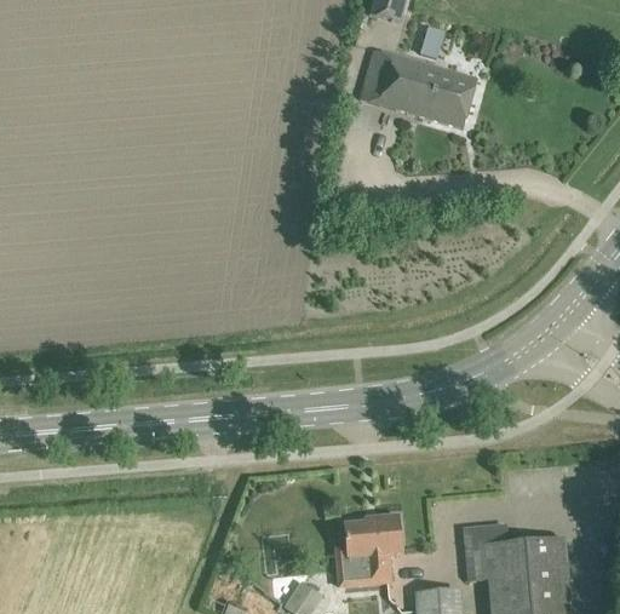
[(371,0),(368,12),(400,21),(406,0),(371,0)]
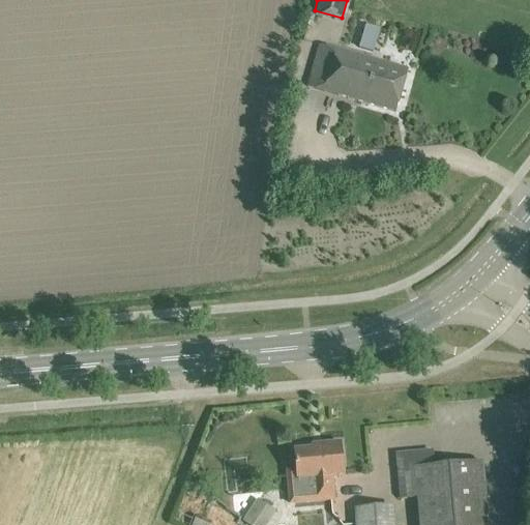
[(376,46),(381,23),(370,20),(363,42),(376,46)]
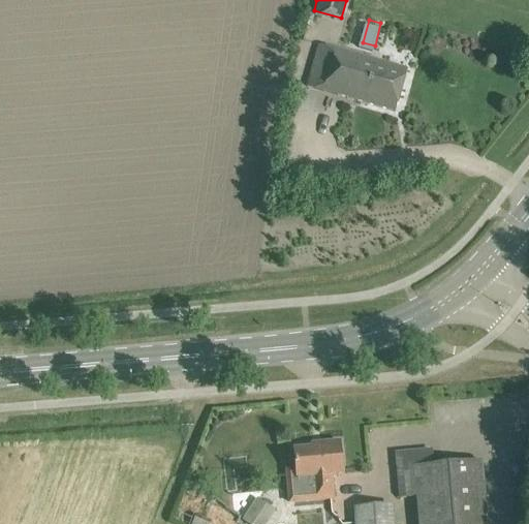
[(395,108),(407,66),(319,40),(307,83),(395,108)]
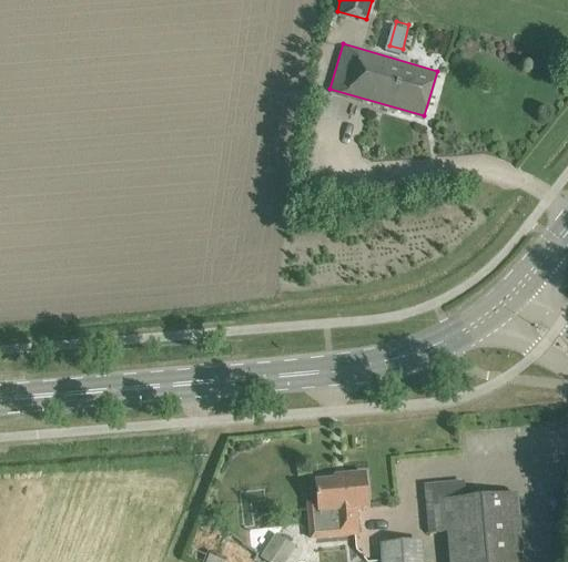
[(346,474),(316,478),(317,499),(307,500),(311,535),(358,531),(356,504),(367,503),(364,469),(346,470),(346,474)]
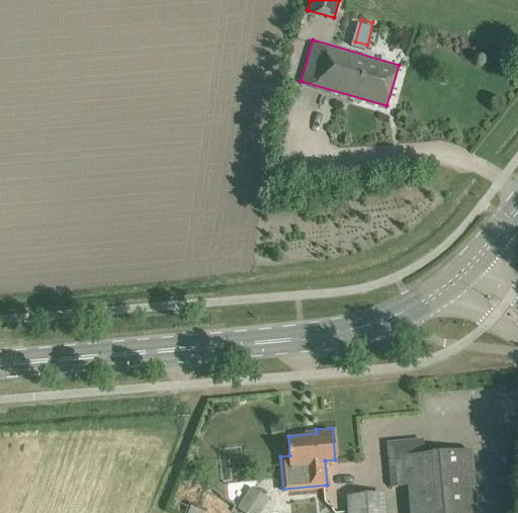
[(477,512),(473,467),(471,447),(425,451),(424,442),(417,437),(387,440),(392,484),(407,483),(409,512),(477,512)]
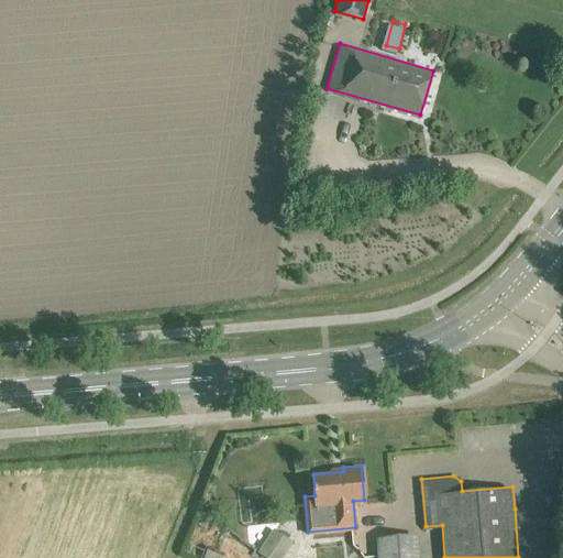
[(378,557),(419,557),(418,534),(377,536),(378,557)]
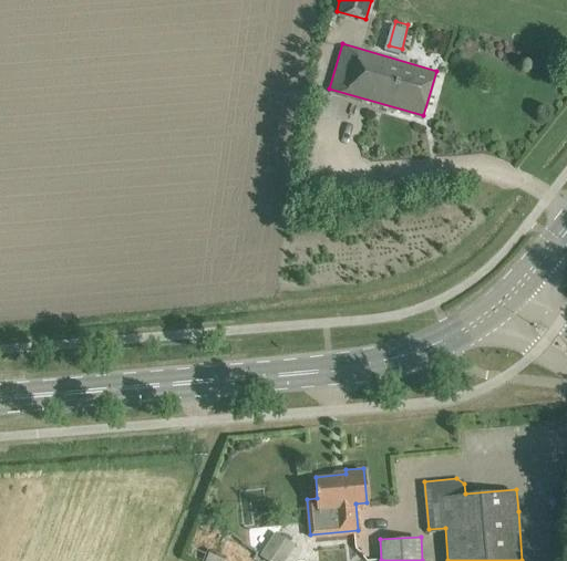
[(284,560),(288,554),(267,540),(259,552),(272,560),(284,560)]
